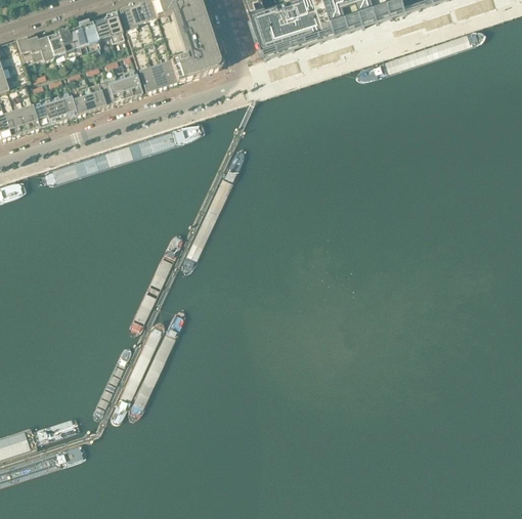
[(224,60),(204,0),(154,0),(159,17),(147,20),(136,25),(137,28),(127,31),(140,70),(150,67),(162,62),(173,59),(180,81),(220,68),(221,68),(222,67),(223,66),(223,65),(224,63),(224,62),(224,61),(224,60)]
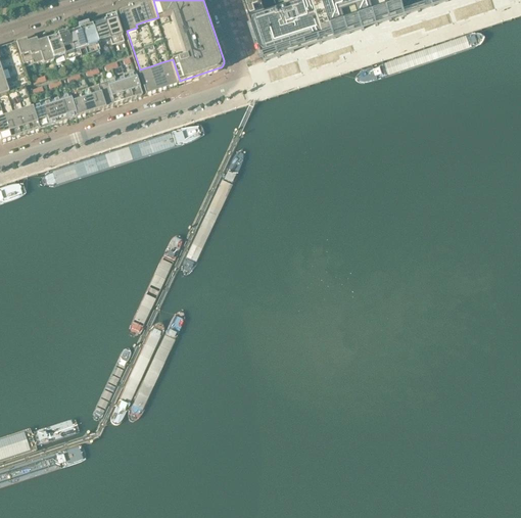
[(147,20),(140,0),(136,0),(129,2),(130,5),(136,25),(147,20)]
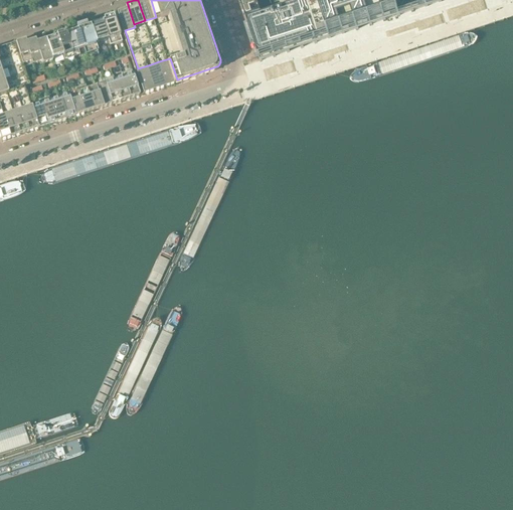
[(156,17),(151,0),(138,0),(145,20),(156,17)]
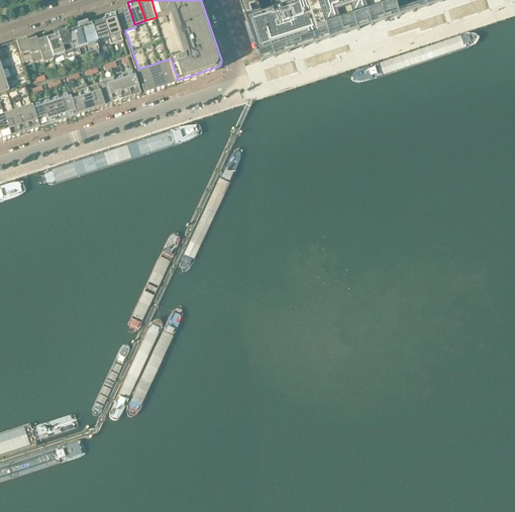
[(243,0),(263,58),(263,59),(332,35),(332,36),(403,14),(403,11),(437,0),(243,0)]
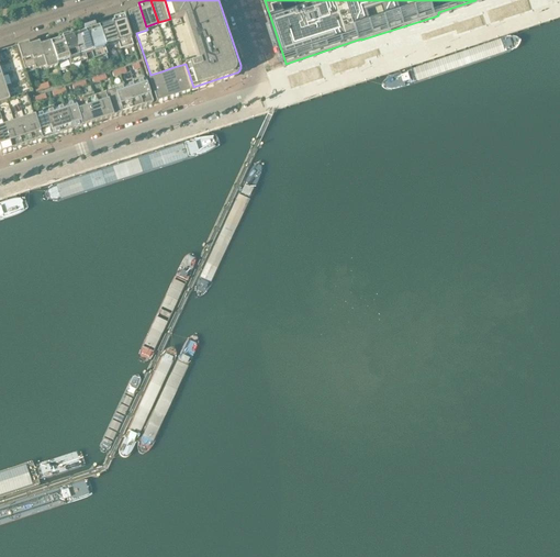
[(147,30),(146,26),(140,6),(129,10),(130,12),(136,33),(147,30)]
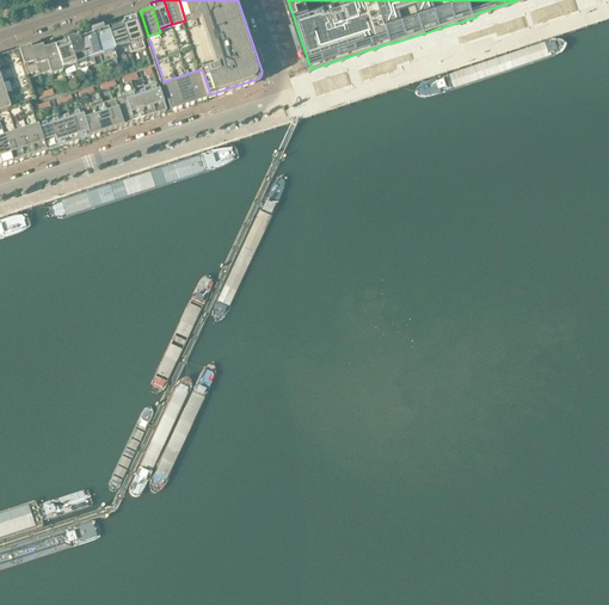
[(124,19),(123,19),(130,42),(133,49),(147,44),(137,16),(136,13),(124,17),(124,19)]
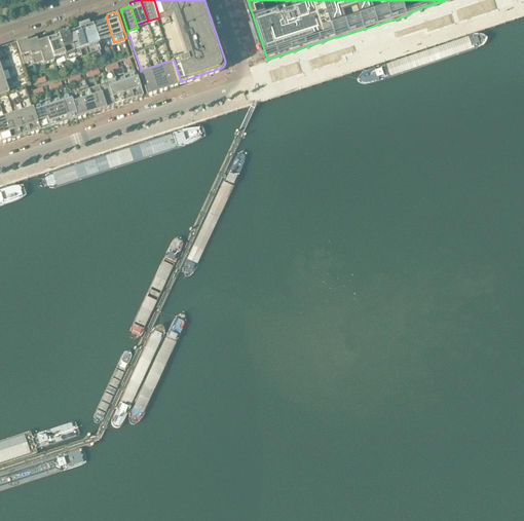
[(104,17),(94,21),(100,40),(112,36),(106,16),(104,17)]
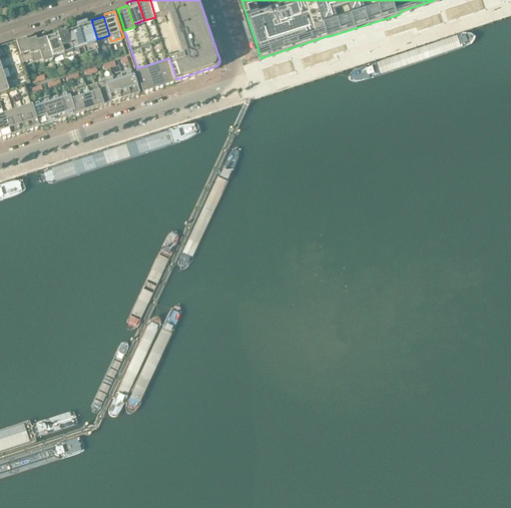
[(87,17),(77,20),(79,24),(85,43),(87,49),(99,45),(97,39),(91,20),(88,21),(87,17)]
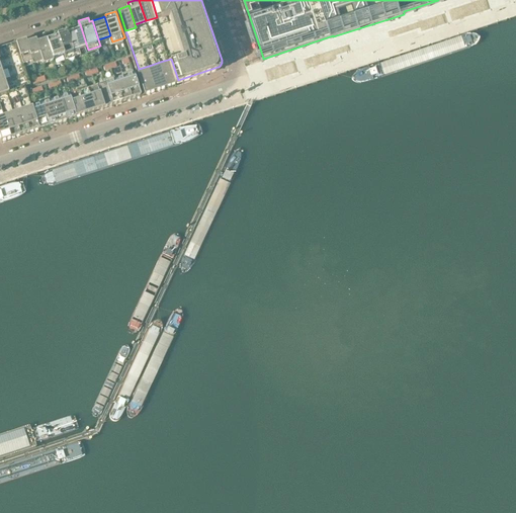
[(86,44),(80,24),(68,28),(74,48),(80,46),(86,44)]
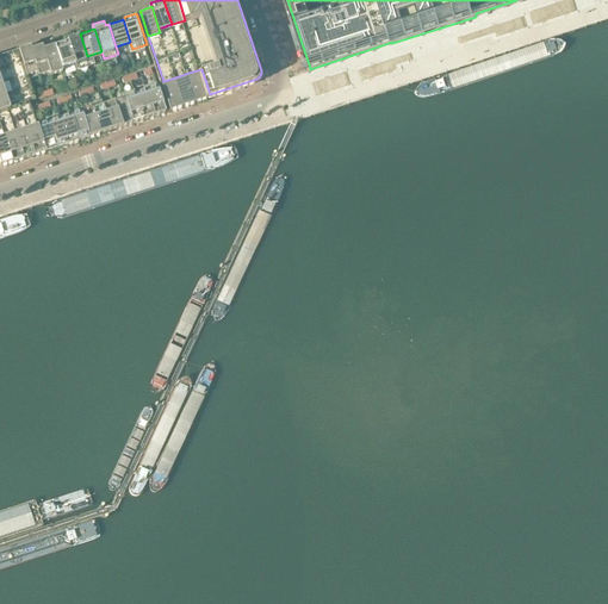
[(90,63),(87,56),(80,33),(78,35),(76,32),(69,35),(69,37),(76,60),(79,67),(90,63)]
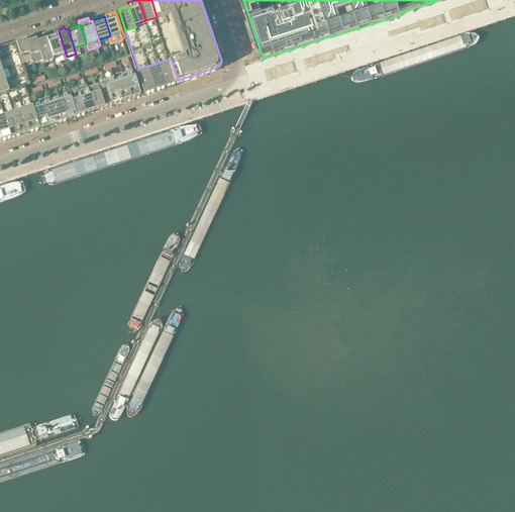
[(65,50),(59,31),(47,35),(54,55),(65,50)]
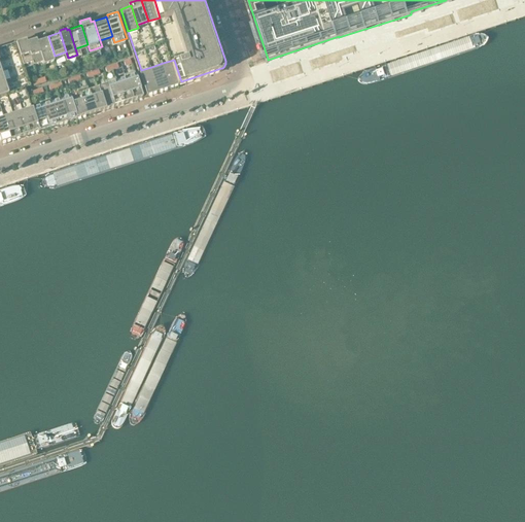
[(56,58),(55,56),(48,36),(43,37),(43,34),(37,36),(44,58),(45,61),(56,58)]
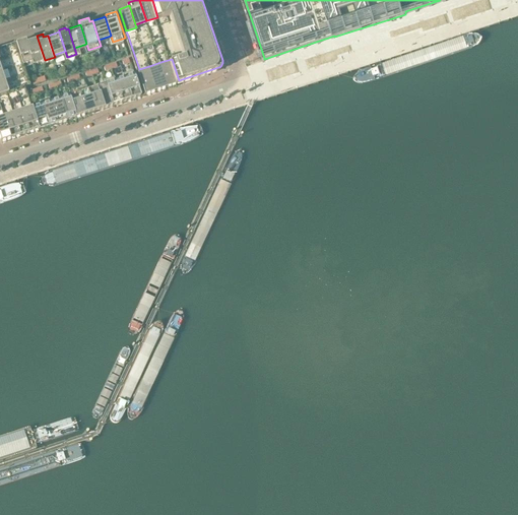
[(36,60),(28,39),(27,36),(18,39),(25,63),(36,60)]
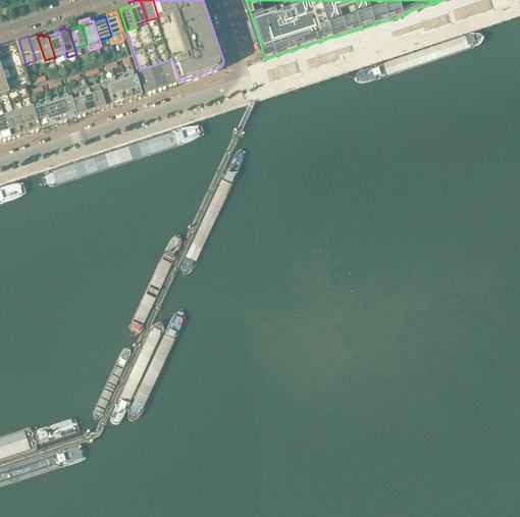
[(44,57),(37,36),(29,39),(36,60),(44,57)]
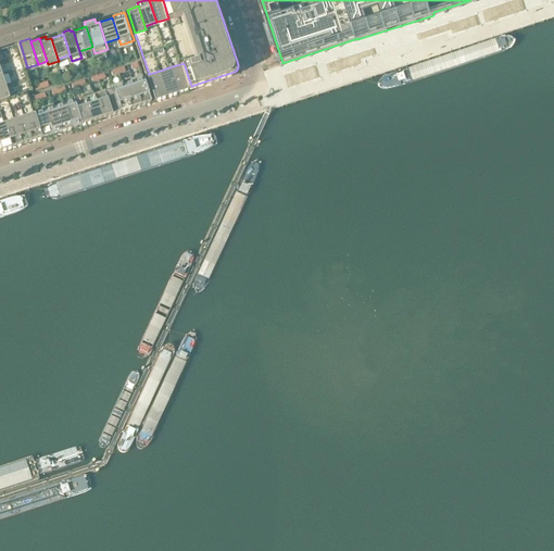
[(191,86),(184,63),(172,66),(179,89),(191,86)]
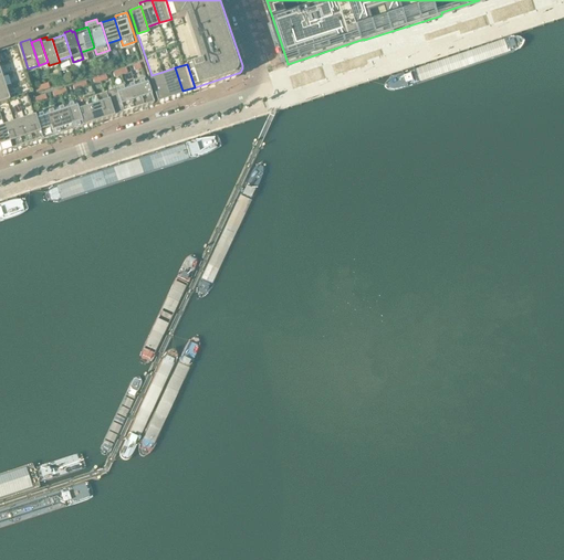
[(183,91),(175,67),(163,72),(170,95),(183,91)]
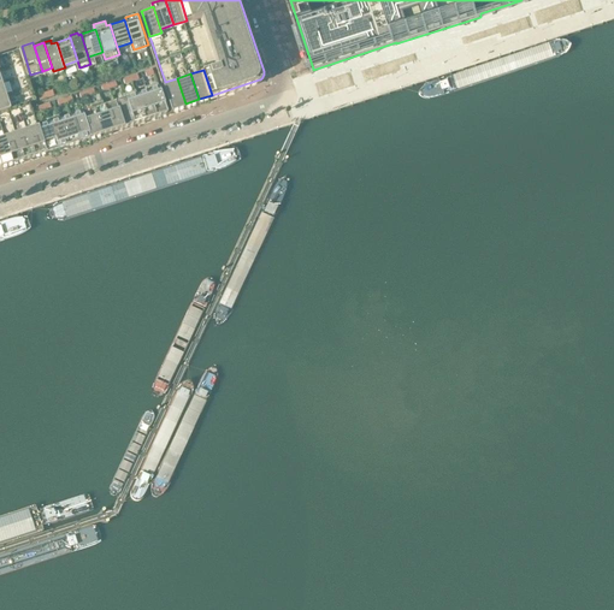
[(159,78),(147,83),(148,87),(157,113),(169,108),(159,78)]
